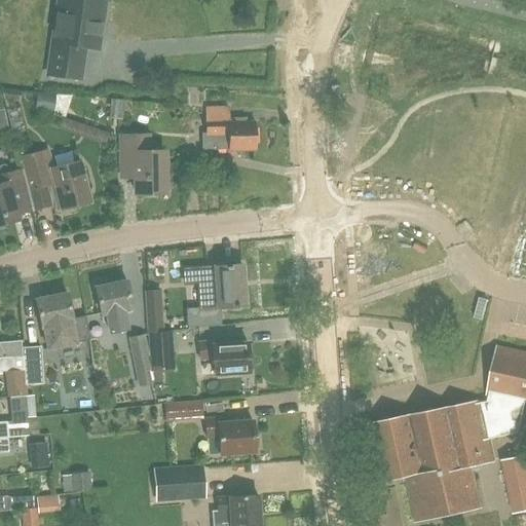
[(105,0),(102,0),(58,0),(47,74),(80,79),(85,46),(99,48),(105,0)]
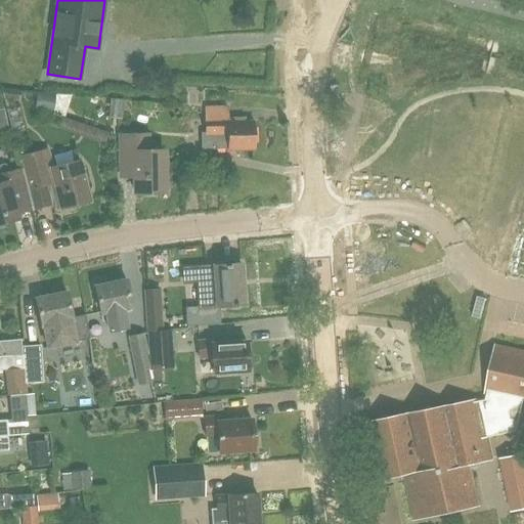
[(18,90),(4,88),(3,97),(16,99),(18,90)]
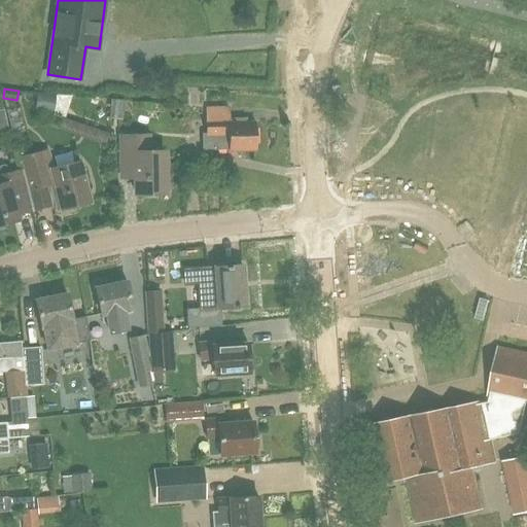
[(62,95),(62,96),(41,94),(38,110),(48,111),(47,113),(61,114),(63,100),(71,101),(71,96),(62,95)]
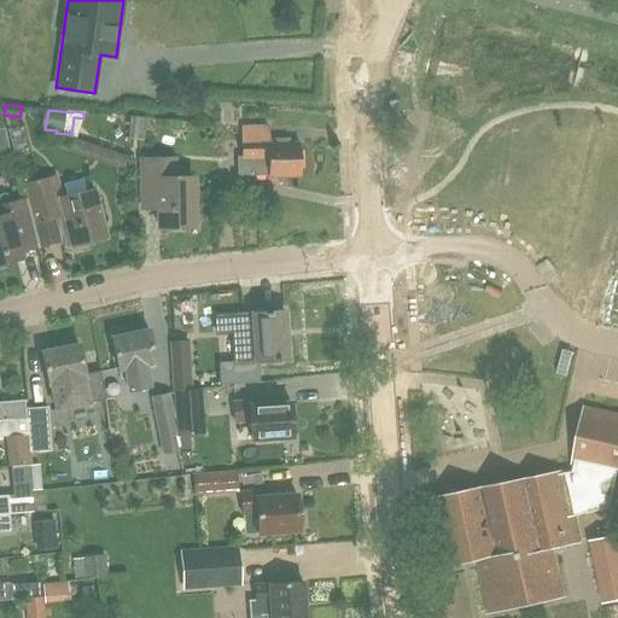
[(25,121),(9,124),(16,156),(33,152),(25,121)]
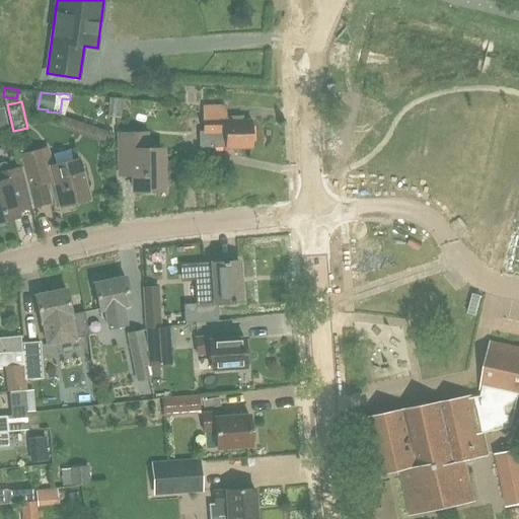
[(251,121),(243,121),(242,118),(227,119),(226,103),(205,104),(205,131),(200,131),(200,147),(251,146),(251,121)]
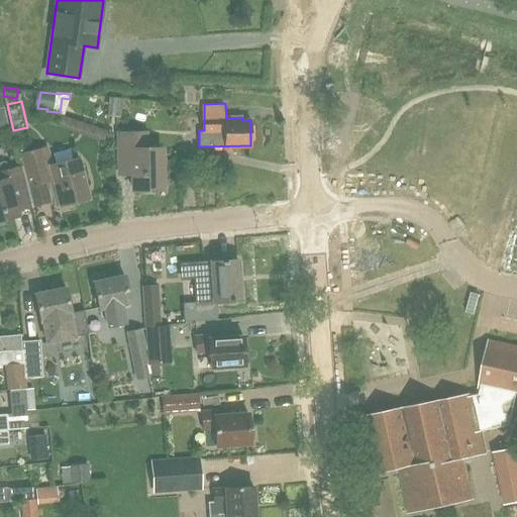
[(107,131),(61,115),(57,127),(103,143),(107,131)]
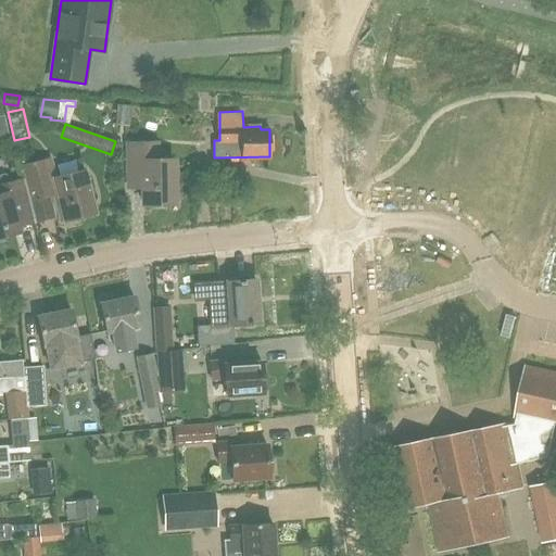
[(128,190),(143,190),(143,204),(175,204),(175,159),(159,159),(159,143),(128,143),(128,190)]
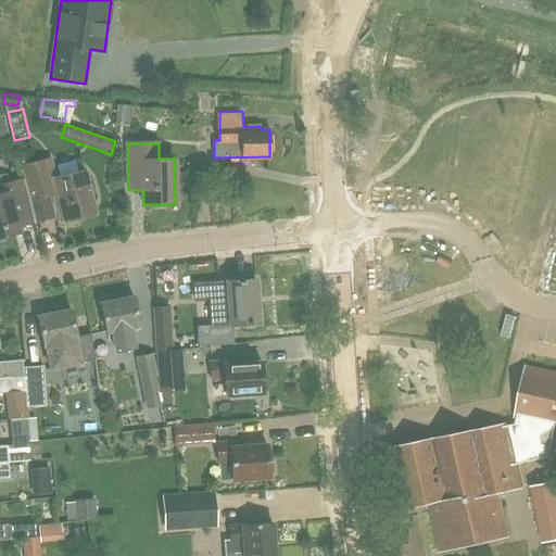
[(49,179),(45,160),(24,165),(37,218),(51,215),(46,194),(53,192),(53,189),(57,188),(61,204),(57,205),(60,219),(65,223),(77,220),(80,215),(93,212),(84,171),(49,179)]
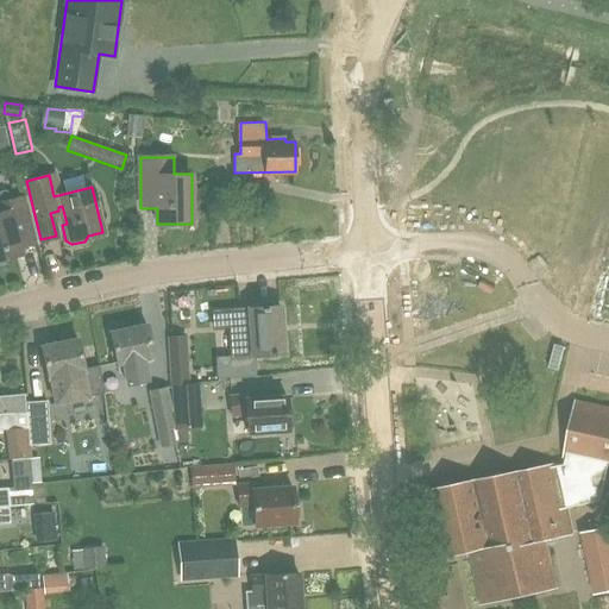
[(213,180),(213,194),(227,194),(228,180),(213,180)]
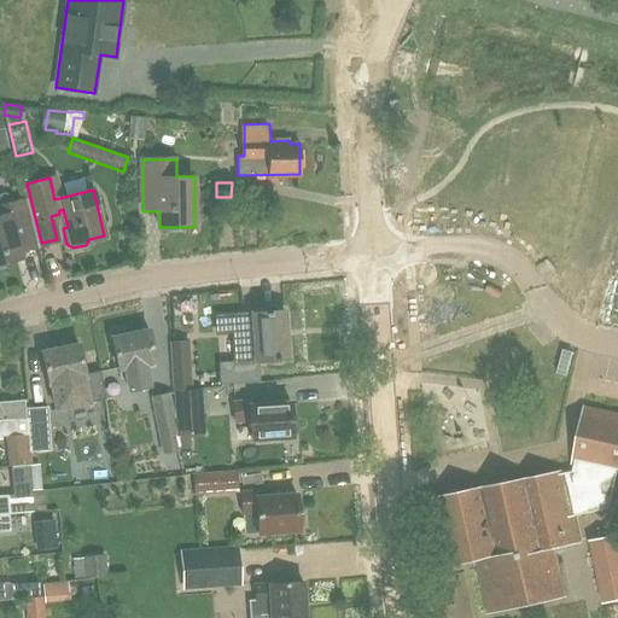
[(23,199),(5,203),(1,193),(0,193),(0,261),(22,257),(19,250),(35,246),(23,199)]
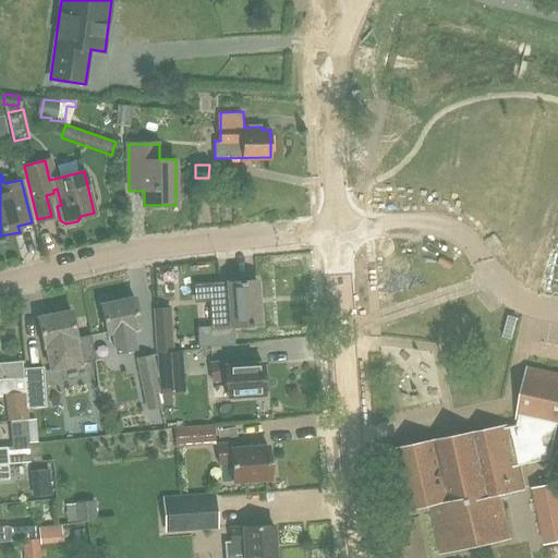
[(557,251),(553,251),(543,293),(557,296),(557,251)]
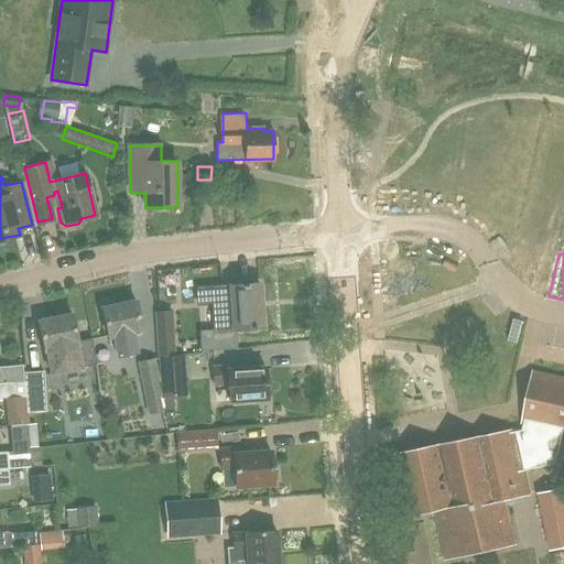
[(230,288),(197,290),(198,304),(214,303),(216,332),(201,333),(202,350),(235,348),(234,331),(251,328),(251,331),(255,329),(255,328),(262,328),(262,327),(261,327),(259,285),(259,284),(230,286),(230,288)]
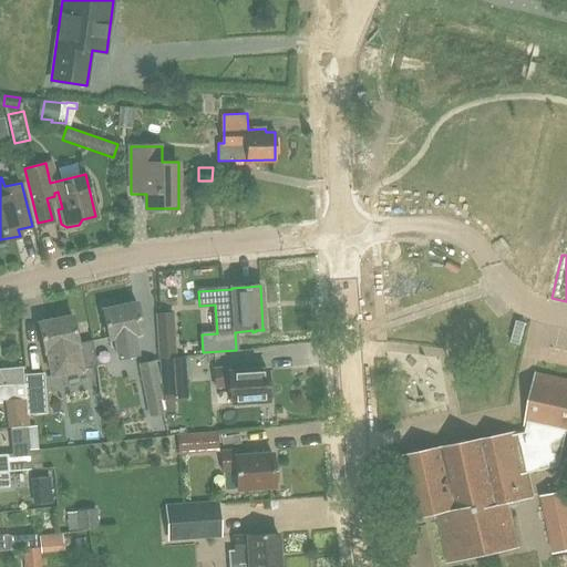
[(107,303),(106,308),(103,309),(111,346),(116,344),(120,358),(137,354),(133,332),(142,330),(136,301),(119,306),(116,301),(107,303)]
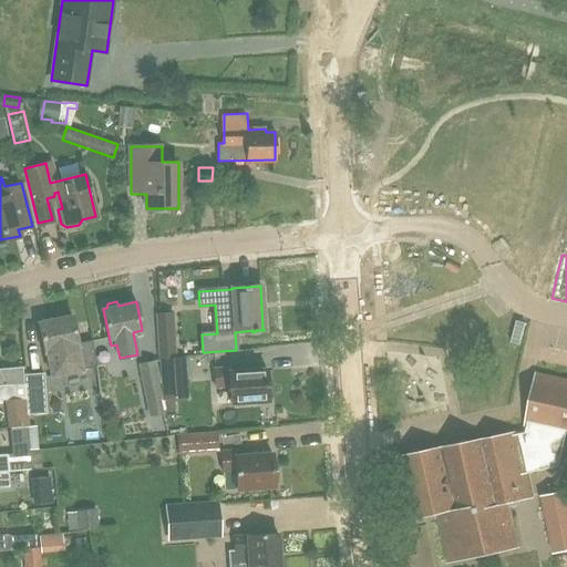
[(158,360),(176,358),(173,312),(155,313),(158,360)]
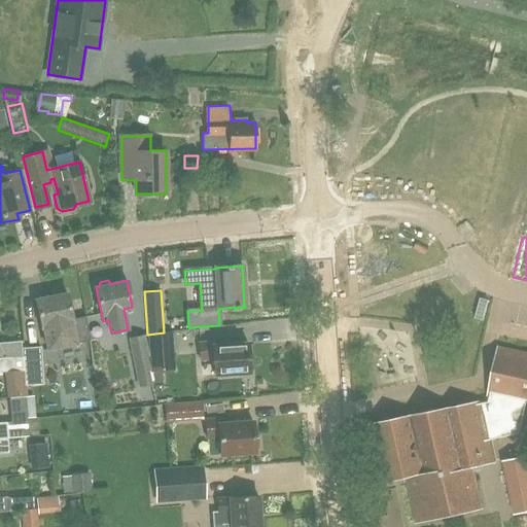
[(36,301),(41,326),(50,324),(56,347),(90,340),(84,316),(72,318),(67,293),(36,301)]
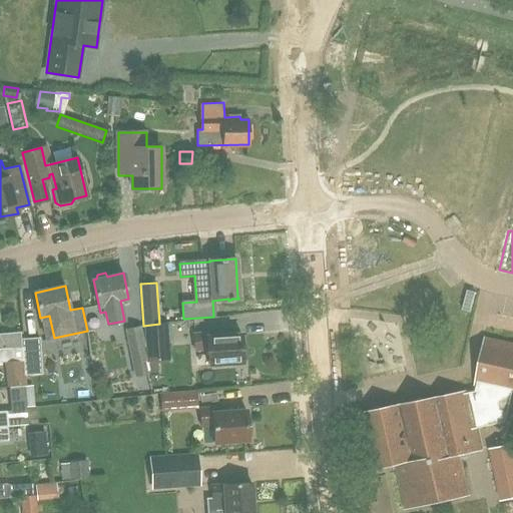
[(167,323),(159,324),(143,326),(146,362),(169,361),(167,323)]
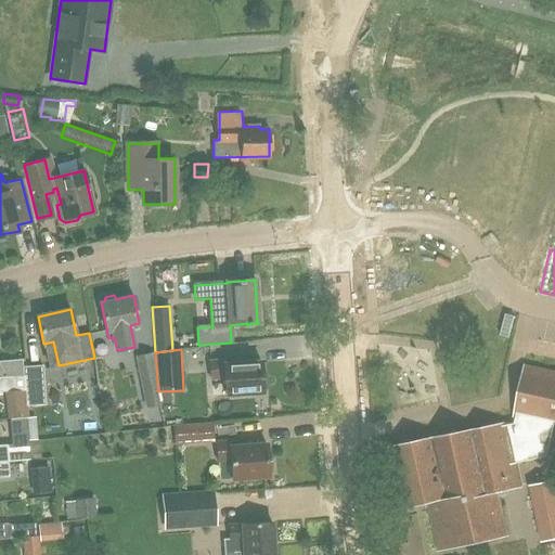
[(156,375),(152,352),(134,356),(145,408),(159,404),(156,389),(157,389),(155,375),(156,375)]
